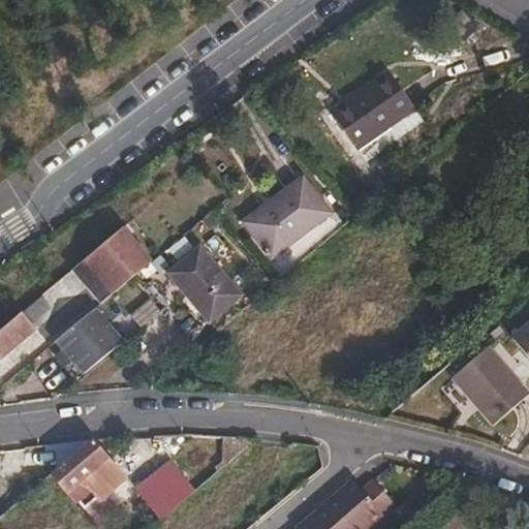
[(428,50),(435,68),(498,44),(491,25),(428,50)]
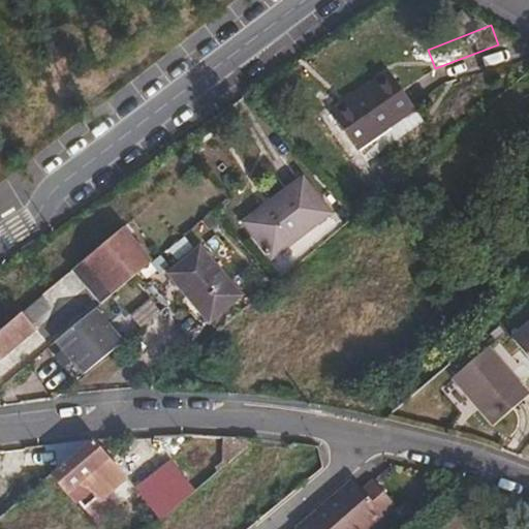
[(359,150),(415,110),(390,72),(331,113),(358,151),(359,150)]
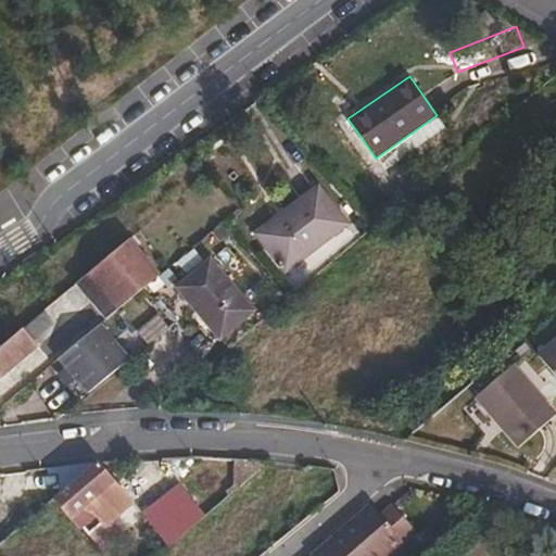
[(444,125),(437,115),(377,158),(386,171),(445,129),(444,125)]
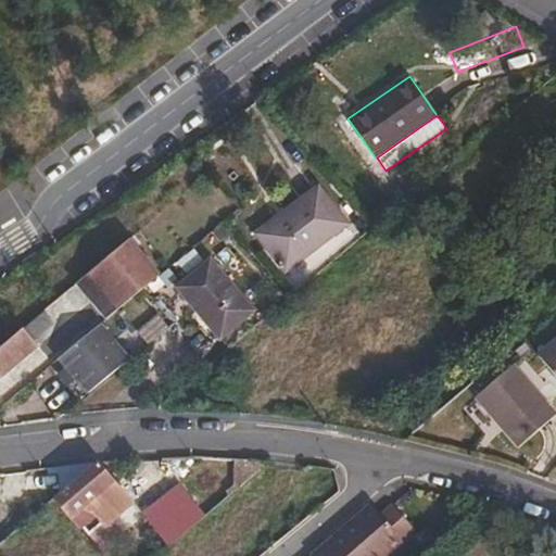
[(318,188),(257,235),(286,270),(346,225),(318,188)]
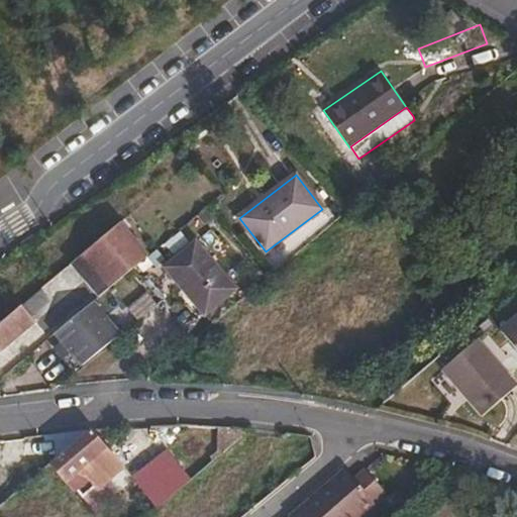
[(146,256),(147,255),(121,222),(81,255),(94,272),(108,288),(108,289),(133,269),(136,266),(146,256)]
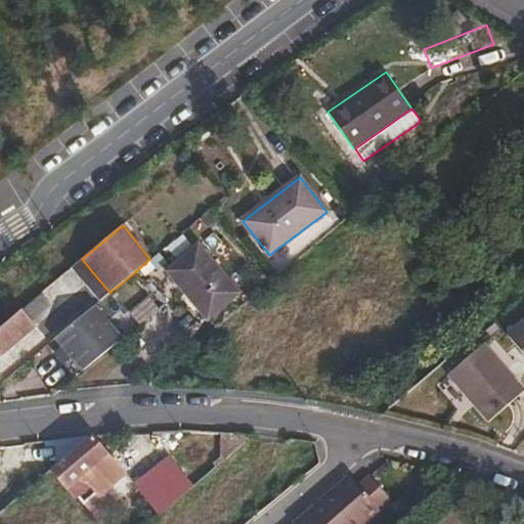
[(199,246),(167,271),(207,319),(238,293),(199,246)]
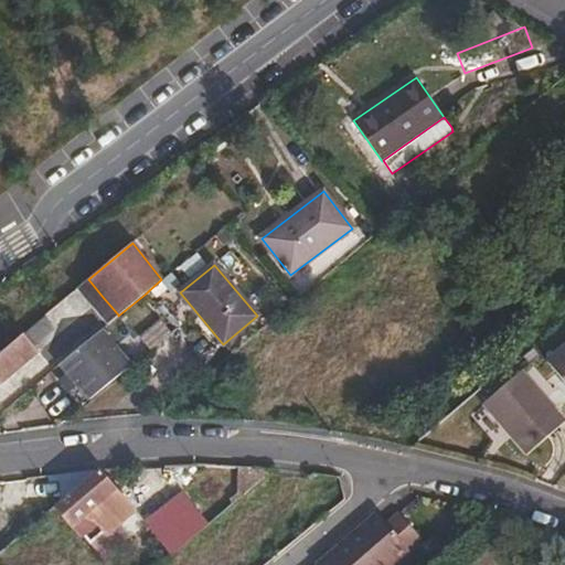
[(107,326),(118,316),(118,315),(103,297),(88,279),(77,289),(107,326)]
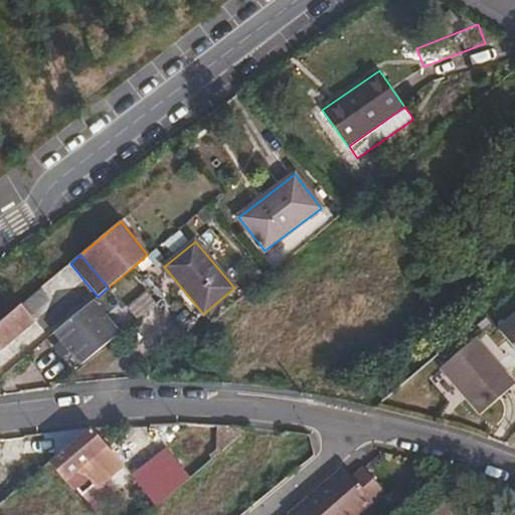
[(153,264),(146,255),(136,265),(143,272),(153,264)]
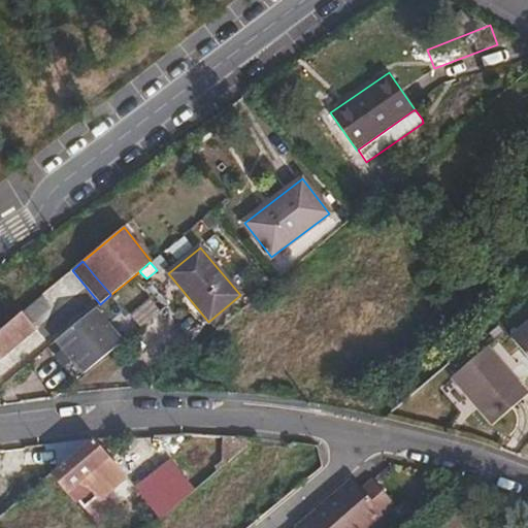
[(22,311),(33,324),(53,308),(41,296),(22,311)]
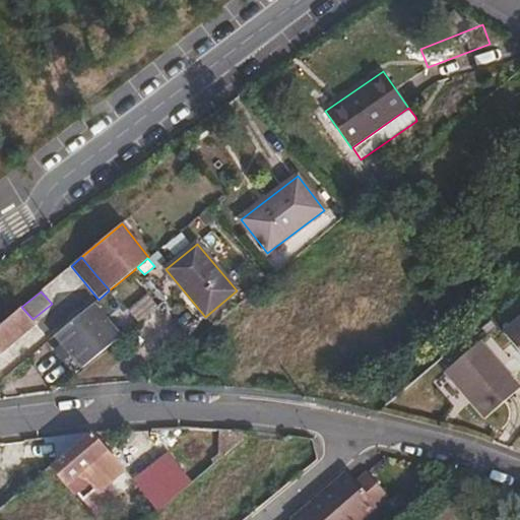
[(93,303),(55,335),(63,345),(82,369),(121,337),(93,303)]
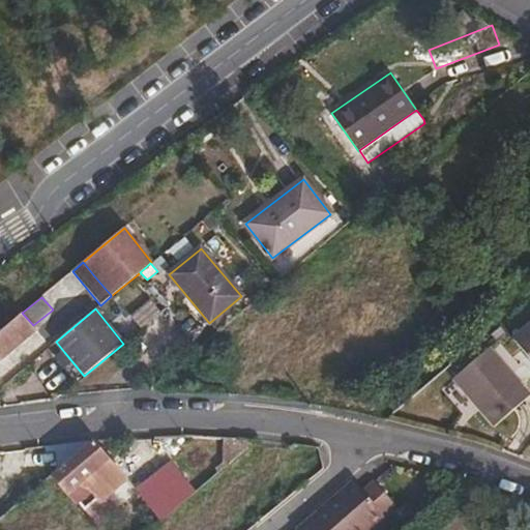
[(0,360),(36,329),(33,325),(22,313),(0,330),(0,360)]
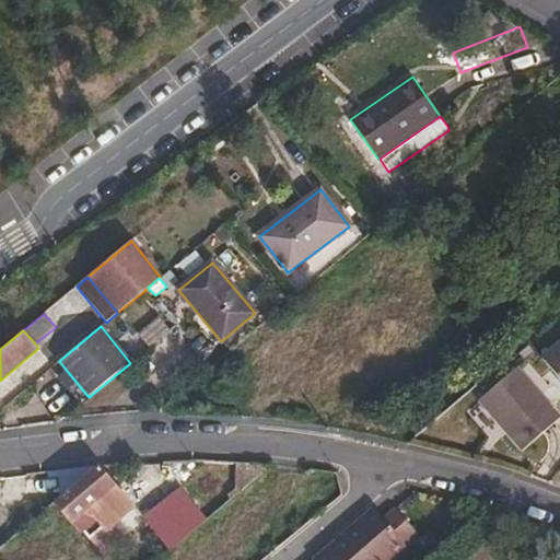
[(559,341),(541,358),(559,380),(559,341)]
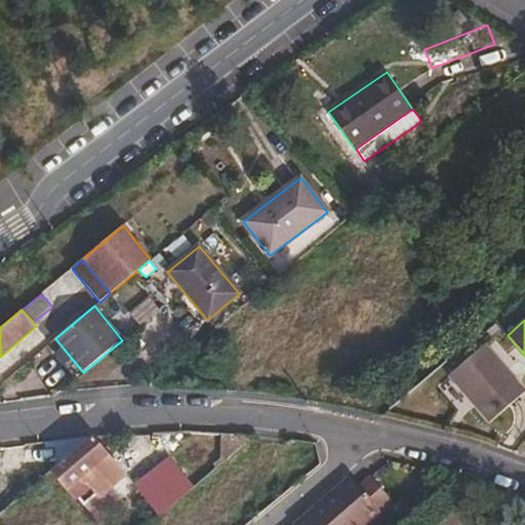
[(484,347),(452,374),(476,403),(474,404),(490,423),(524,393),(484,347)]
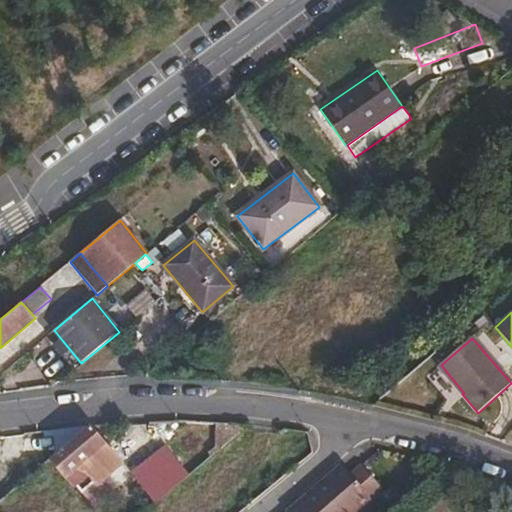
[(59,354),(72,369),(76,367),(81,363),(62,340),(53,346),(59,353),(59,354)]
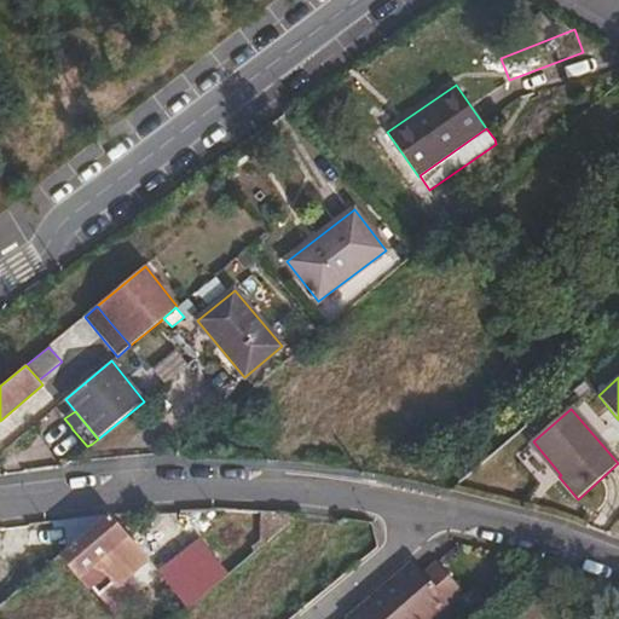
[(180,539),(150,566),(175,596),(207,571),(180,539)]
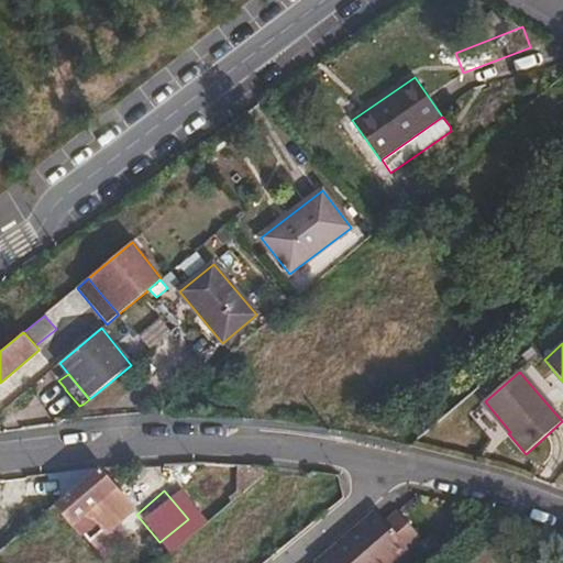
[(26,562),(73,525),(54,505),(0,550),(0,562),(26,562)]
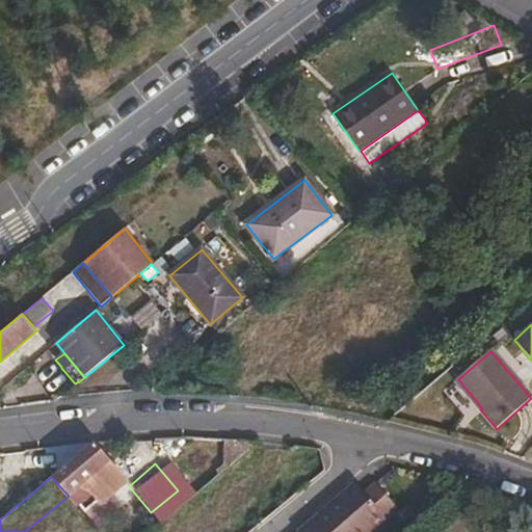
[(326,507),(347,531),(367,531),(397,506),(375,482),(364,491),(355,482),(338,497),(326,507)]
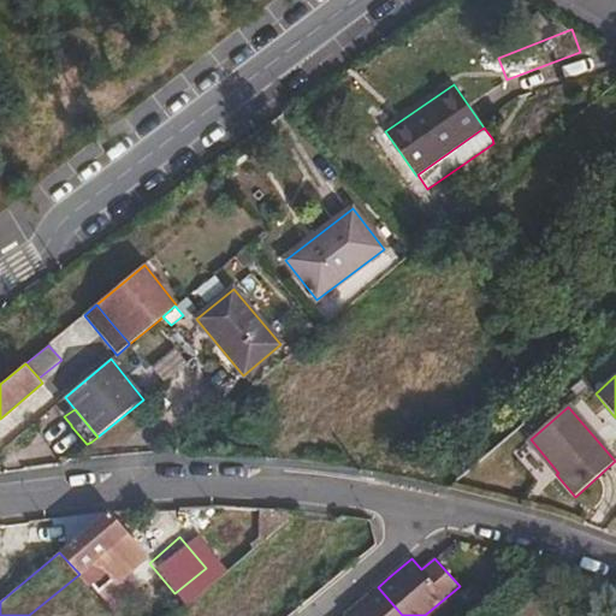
[(402,615),(378,587),(356,606),(344,615),(402,615)]
